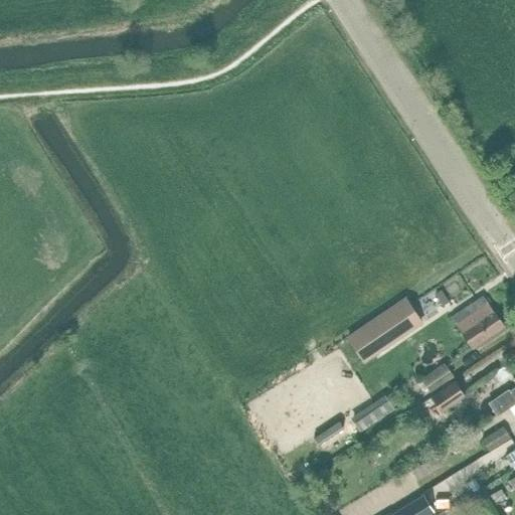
[(441,291),(436,294),(443,306),(449,302),(441,291)]
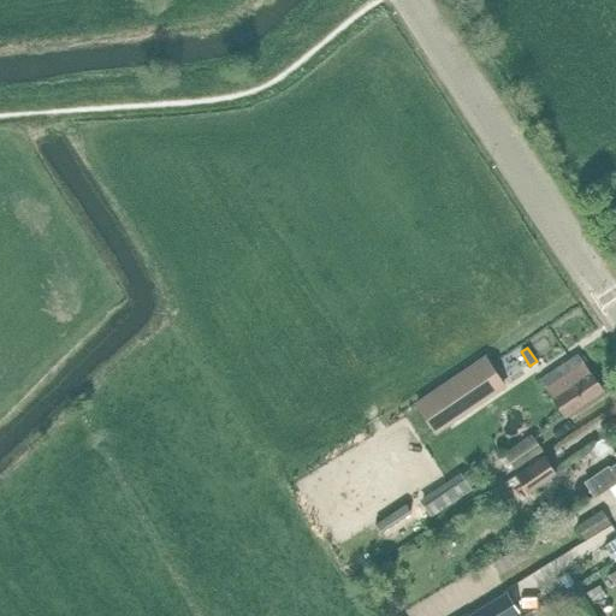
[(563,416),(600,391),(576,355),(539,380),(563,416)]
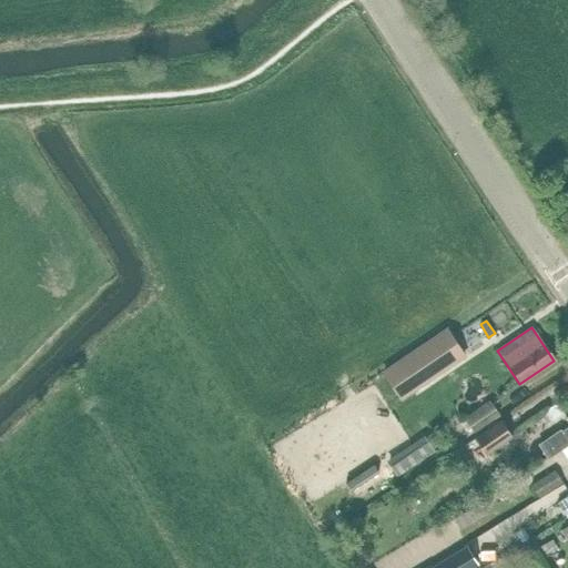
[(464,356),(446,331),(383,373),(401,398),(464,356)]
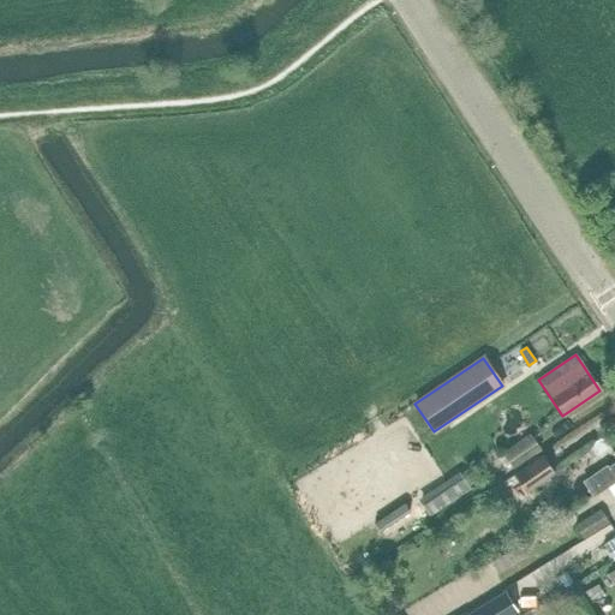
[(533,425),(539,437),(556,428),(549,416),(533,425)]
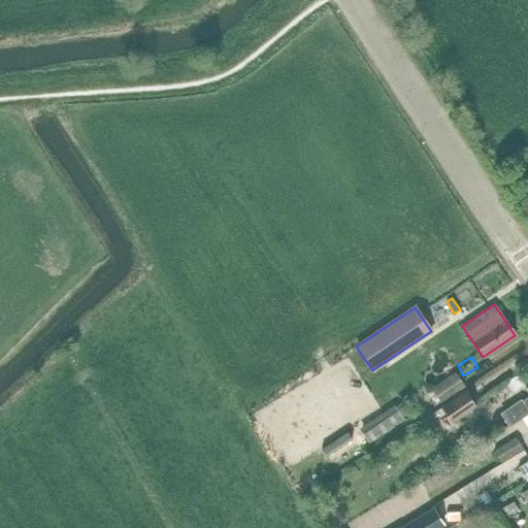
[(440,403),(464,387),(455,372),(430,389),(440,403)]
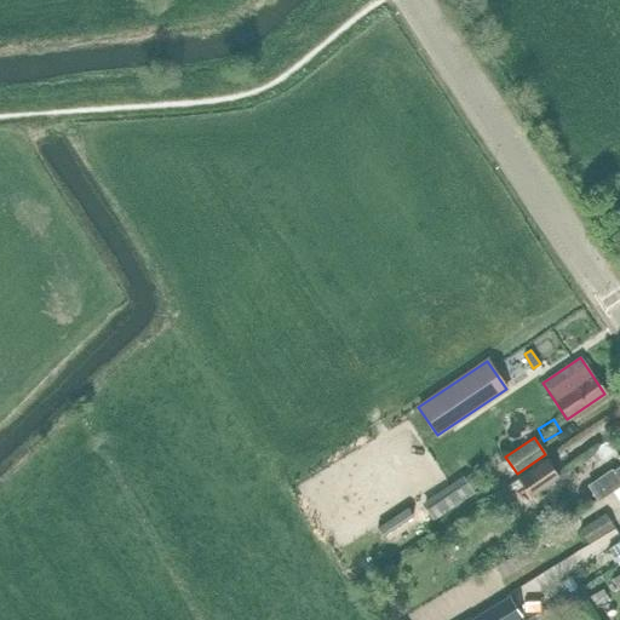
[(600,460),(614,451),(607,440),(592,449),(600,460)]
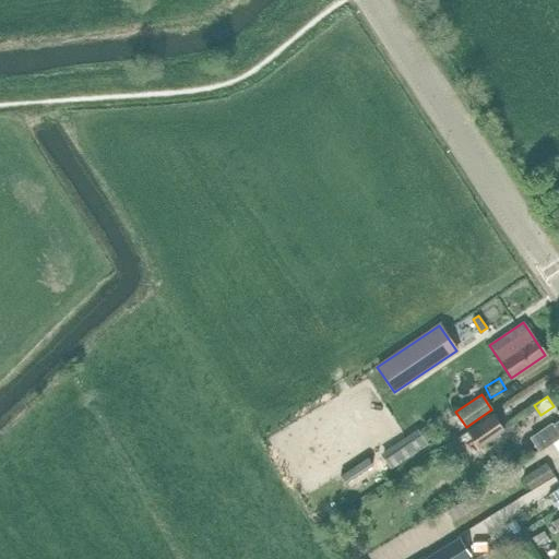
[(550,443),(558,438),(558,407),(556,411),(558,415),(558,420),(552,425),(550,424),(528,438),(538,453),(551,444),(550,443)]
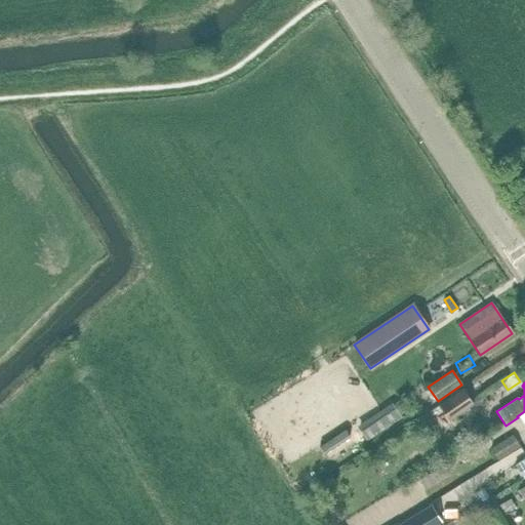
[(471,403),(460,390),(440,404),(450,417),(471,403)]
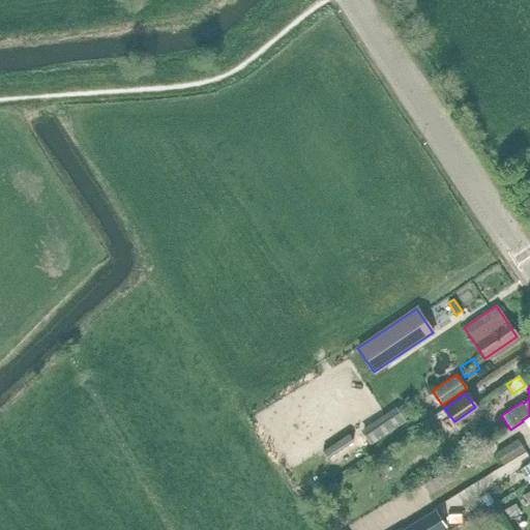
[(370,444),(405,422),(398,411),(363,434),(370,444)]
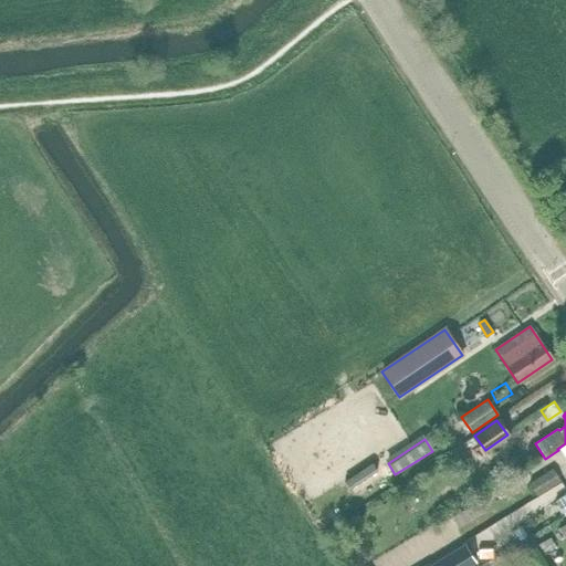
[(536,495),(559,481),(552,469),(528,483),(536,495)]
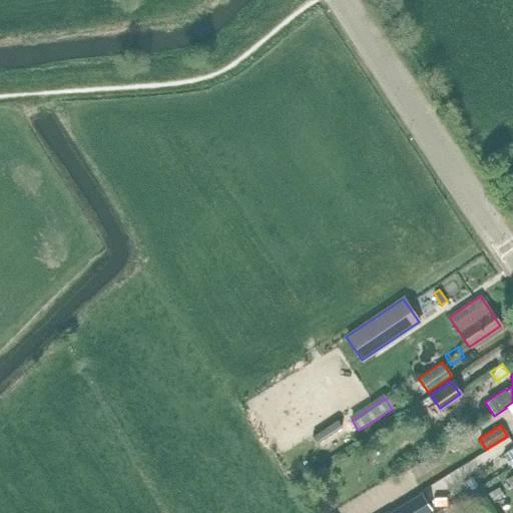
[(512,447),(512,448),(502,455),(512,469),(512,467),(512,447)]
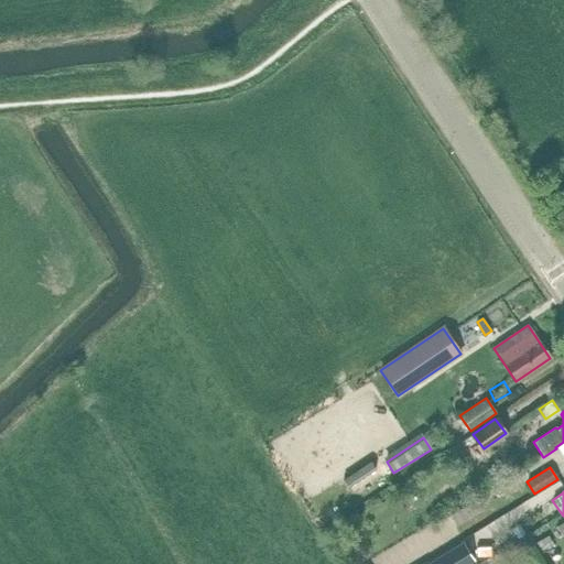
[(456,527),(485,509),(478,498),(449,514),(456,527)]
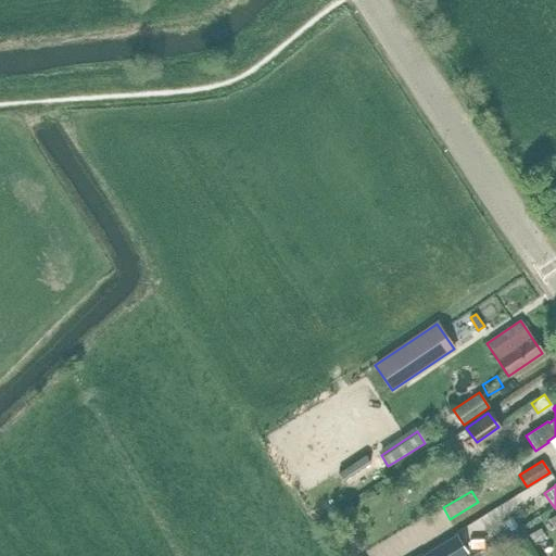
[(552,547),(540,529),(527,536),(538,555),(552,547)]
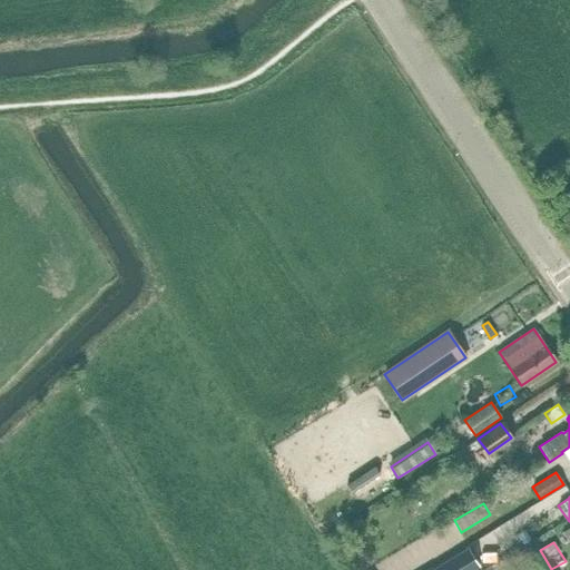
[(529,547),(513,556),(519,566),(534,557),(529,547)]
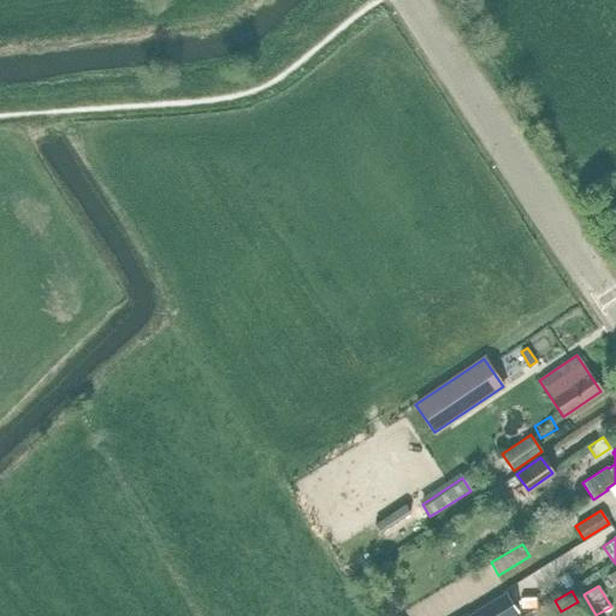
[(513,615),(517,614),(505,593),(468,615),(513,615)]
